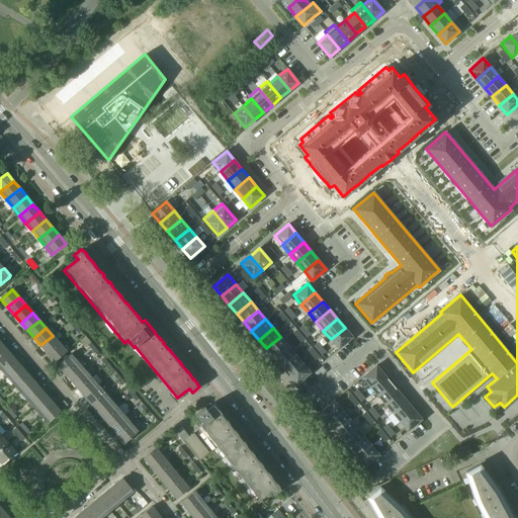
[(338,349),(352,337),(345,328),(331,339),(338,349)]
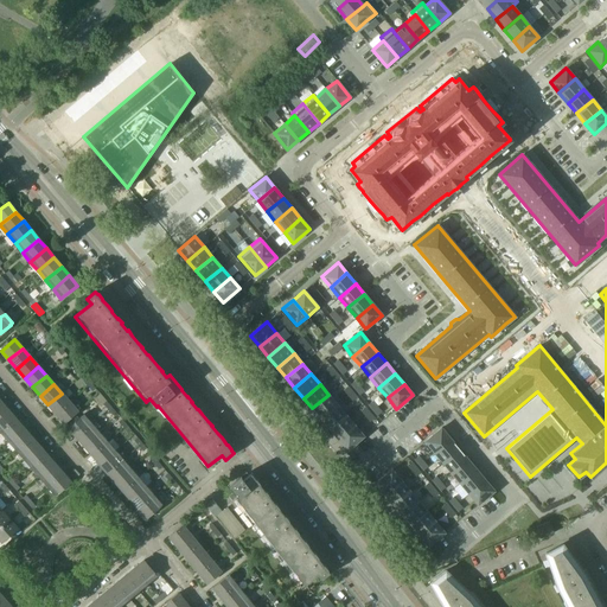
[(62,394),(48,404),(56,414),(69,402),(62,394)]
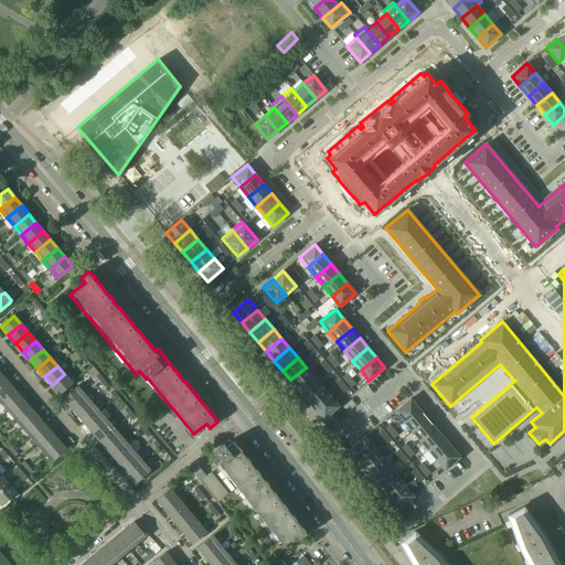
[(92,371),(100,382),(104,379),(94,368),(92,371)]
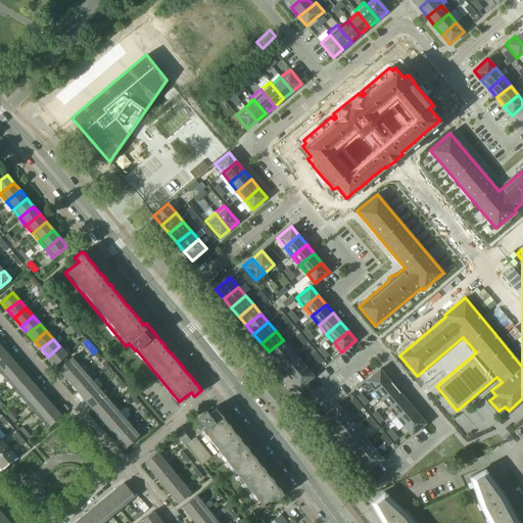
[(276,361),(290,349),(283,340),(269,351),(276,361)]
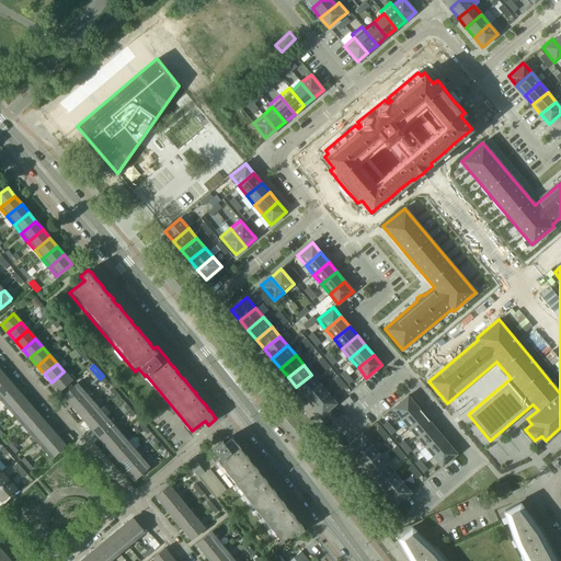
[(64,371),(52,382),(59,391),(71,380),(64,371)]
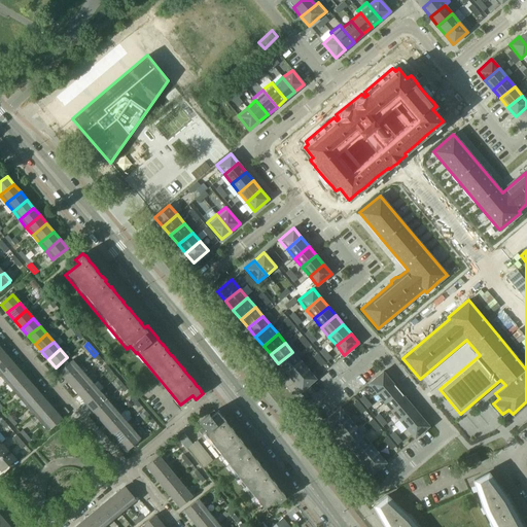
[(286,373),(301,360),(292,352),(278,363),(286,373)]
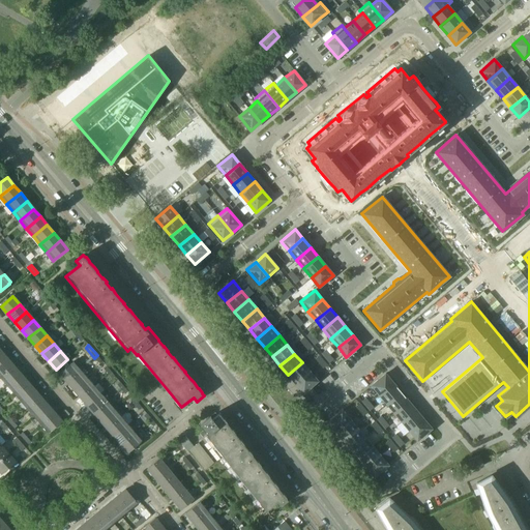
[(7,358),(0,363),(0,377),(0,378),(13,365),(7,358)]
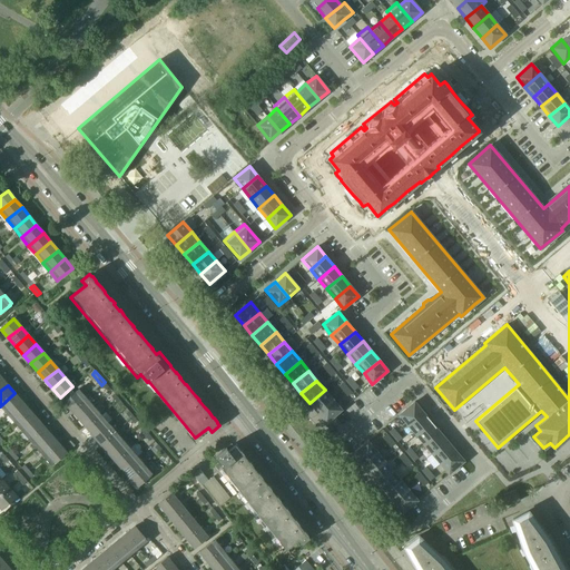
[(64,402),(71,411),(86,397),(79,389),(64,402)]
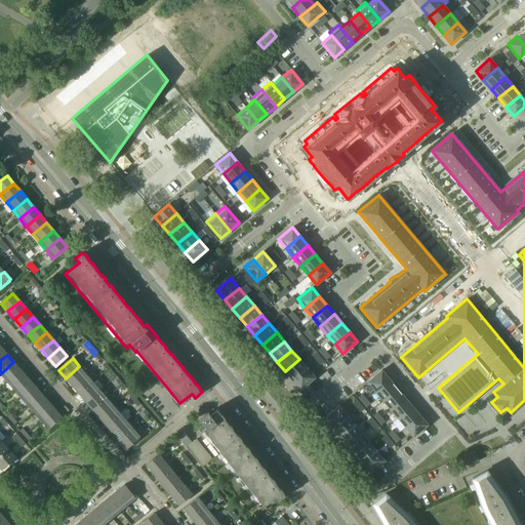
[(292,380),(307,368),(299,359),(285,371),(292,380)]
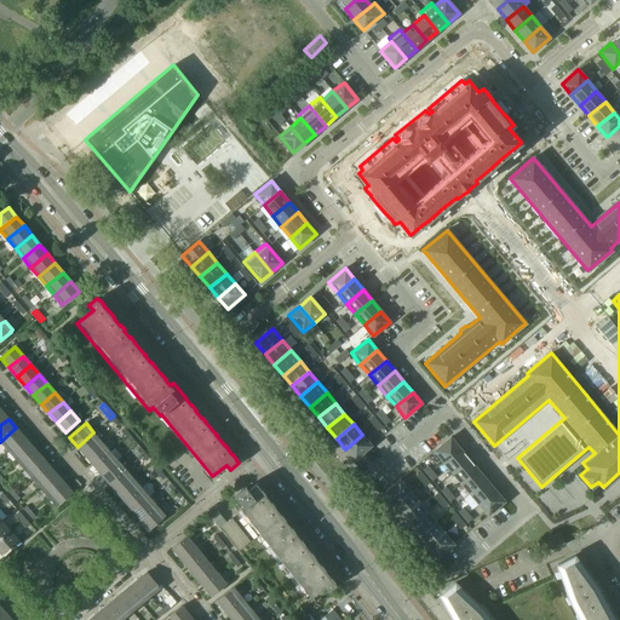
[(16,428),(0,442),(9,452),(24,437),(16,428)]
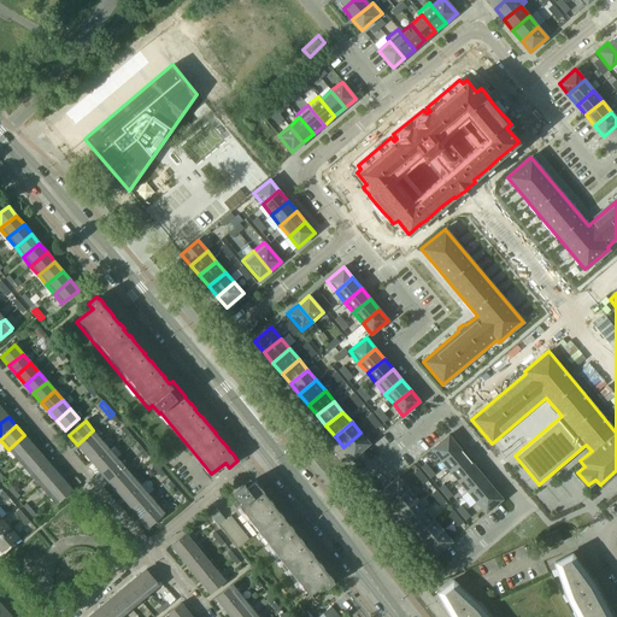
[(93,430),(77,445),(86,453),(101,440),(93,430)]
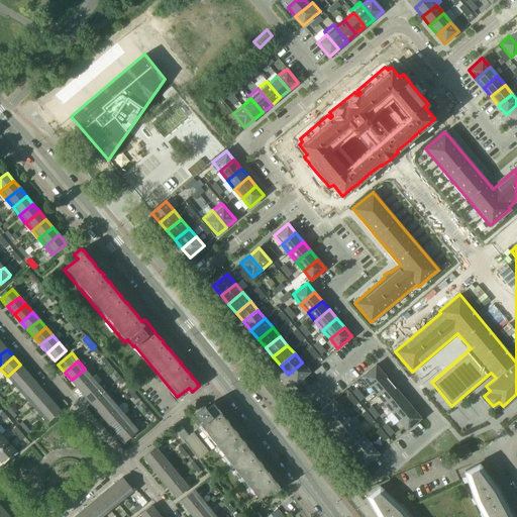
[(296,384),(309,372),(302,363),(288,375),(296,384)]
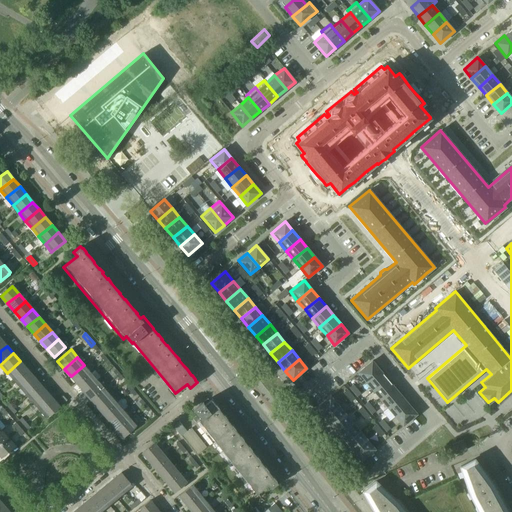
[(20,361),(7,373),(13,380),(26,368),(20,361)]
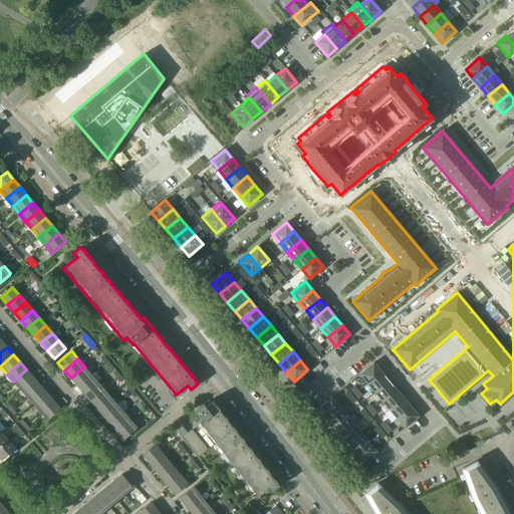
[(367,383),(380,371),(373,362),(359,374),(367,383)]
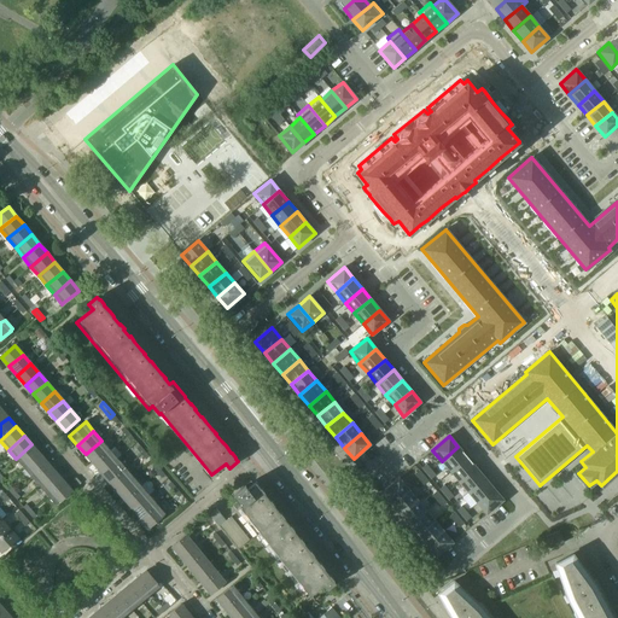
[(101,441),(86,454),(93,464),(110,449),(101,441)]
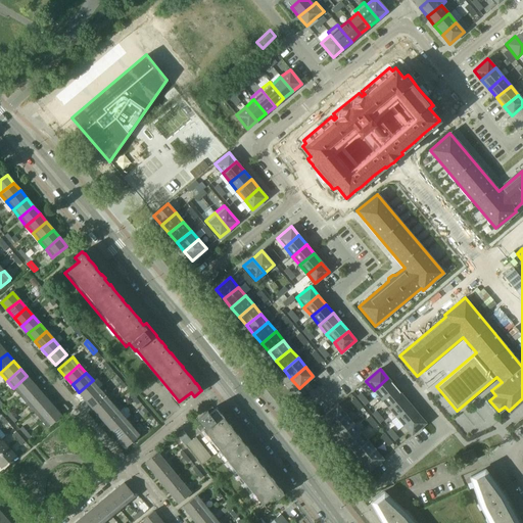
[(27,376),(13,388),(20,396),(34,384),(27,376)]
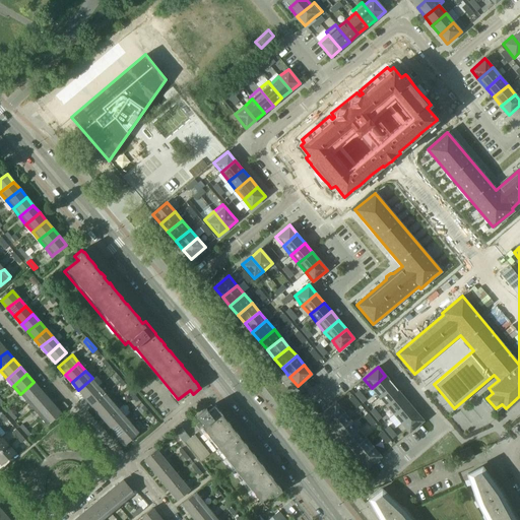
[(379,396),(393,385),(385,376),(372,388),(379,396)]
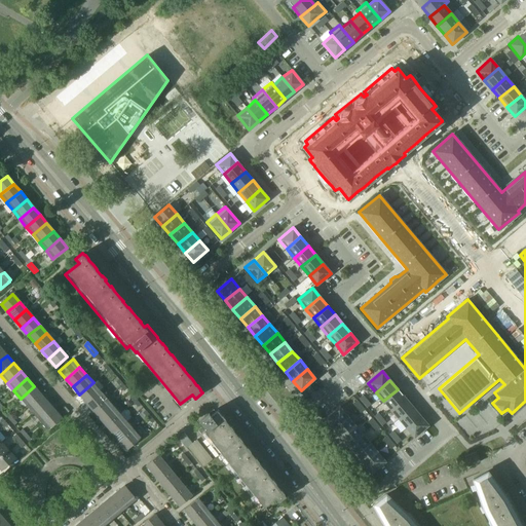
[(94,382),(79,395),(86,402),(100,390),(94,382)]
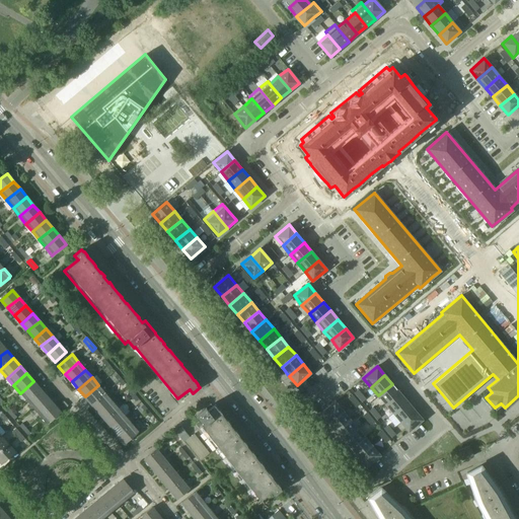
[(33,381),(20,393),(26,400),(40,389),(33,381)]
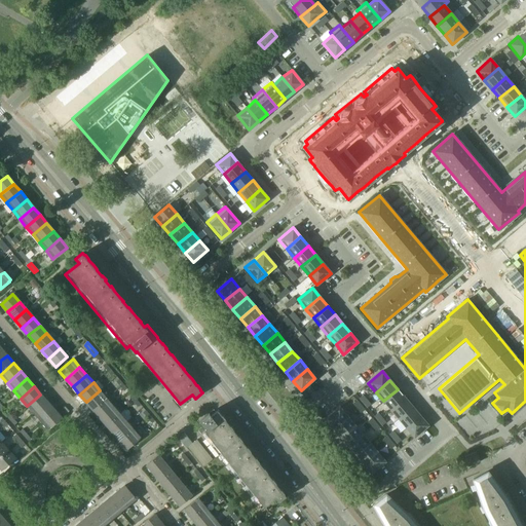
[(390,410),(405,399),(398,389),(383,401),(390,410)]
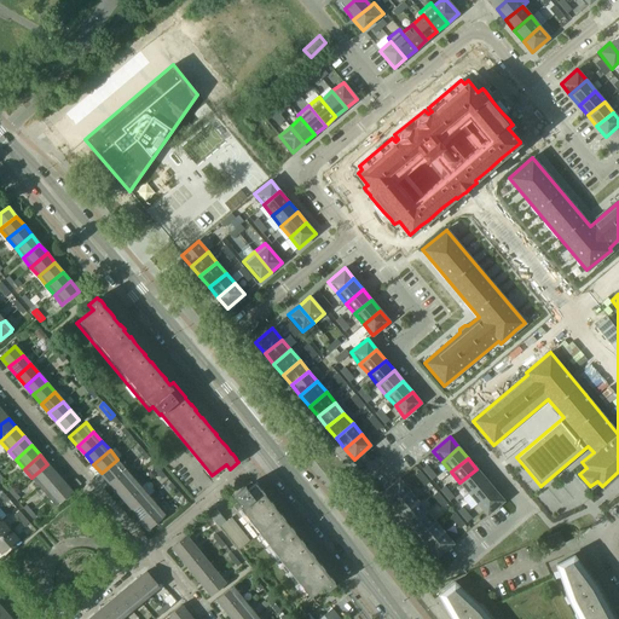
[(117,460),(102,473),(109,482),(126,468),(117,460)]
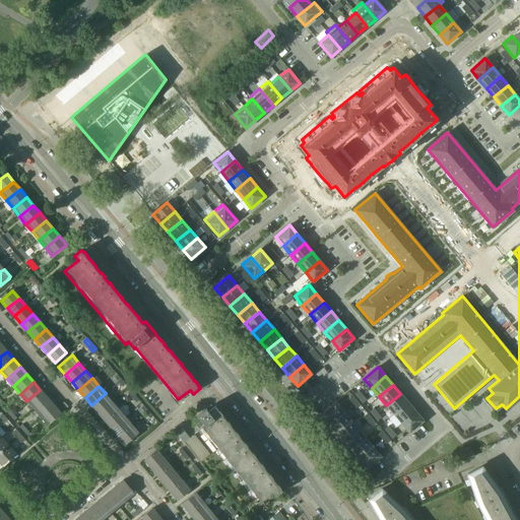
[(40,390),(26,401),(34,409),(47,397),(40,390)]
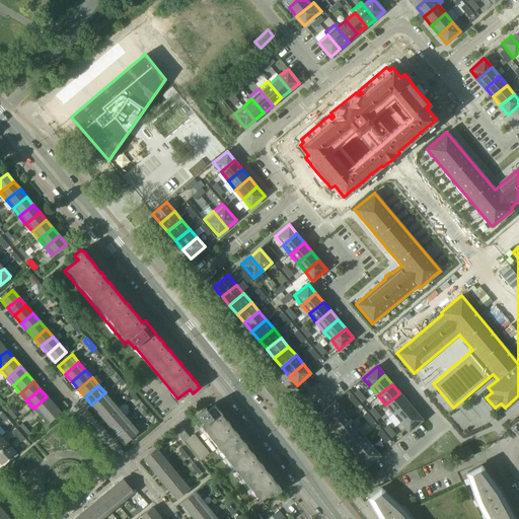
[(105,392),(91,404),(98,413),(112,400),(105,392)]
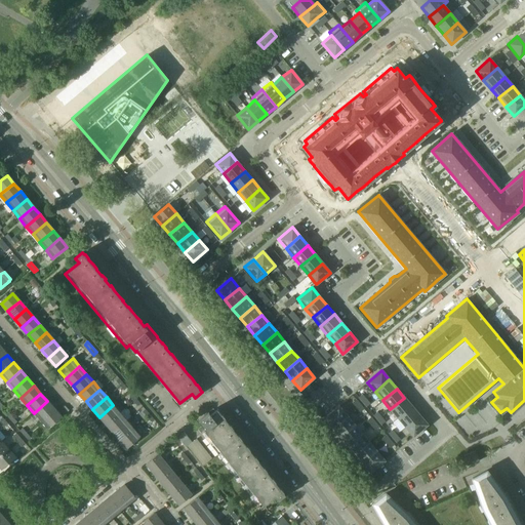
[(398,418),(411,406),(404,398),(390,409),(398,418)]
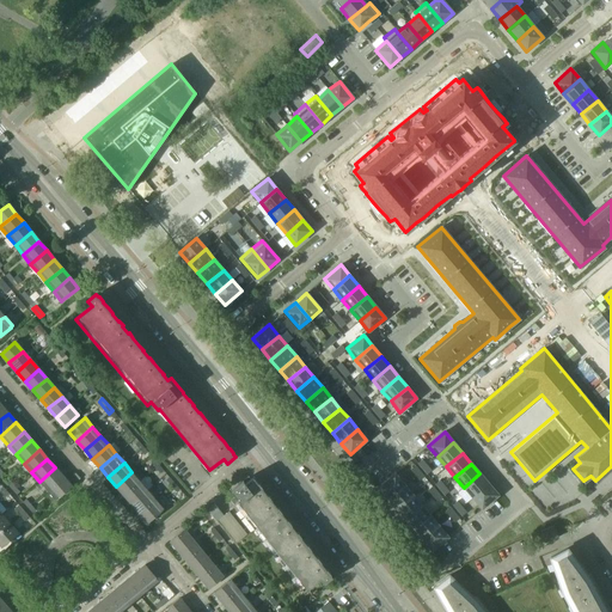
[(55,467),(40,482),(47,490),(63,477),(55,467)]
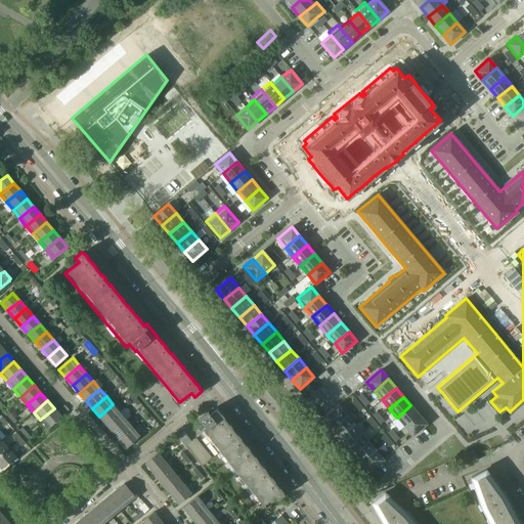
[(113,404),(99,417),(106,424),(120,412),(113,404)]
